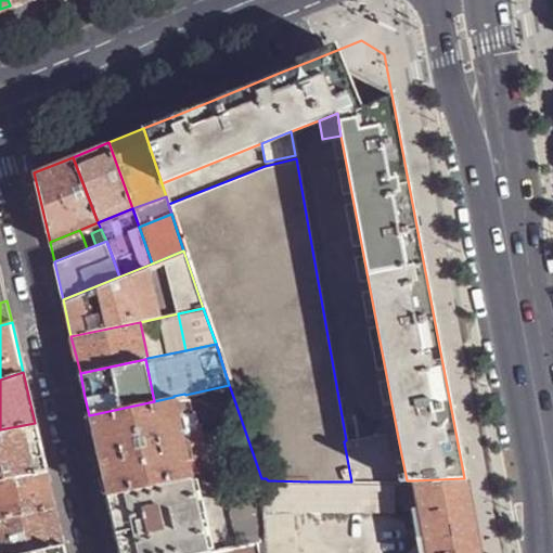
[(187,403),(185,395),(174,397),(182,432),(193,429),(187,403)]
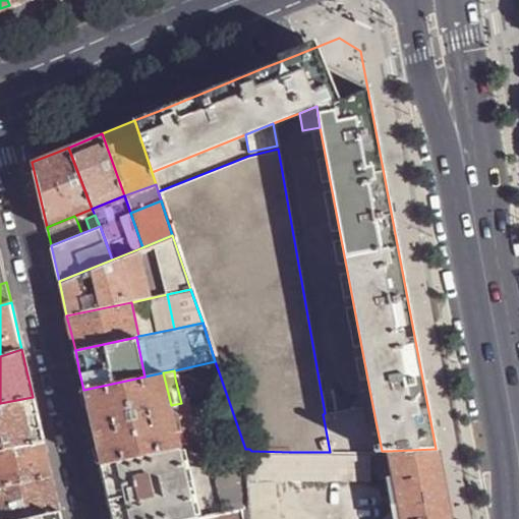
[(171,405),(163,372),(145,377),(83,390),(88,407),(98,453),(101,464),(180,447),(180,442),(171,405)]
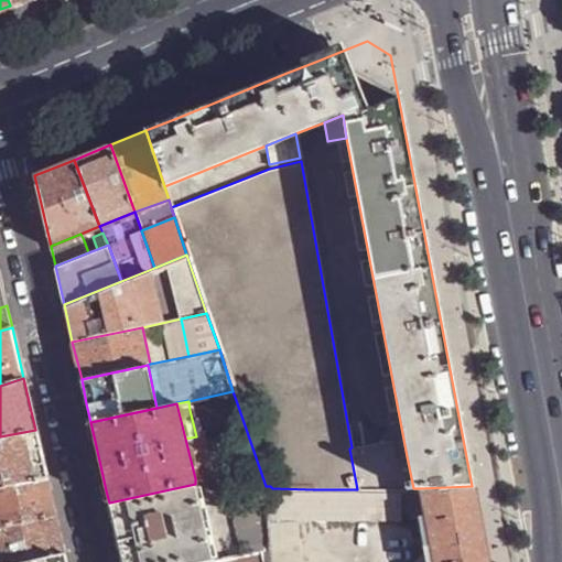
[(40,453),(35,430),(0,436),(0,486),(46,478),(40,453)]
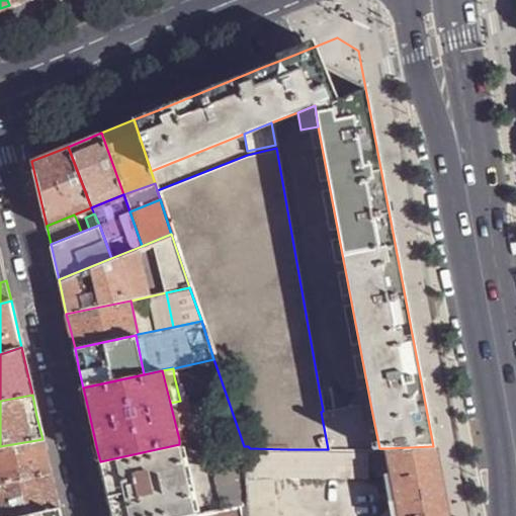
[(379,448),(373,419),(360,421),(357,405),(323,411),(321,412),(328,449),(341,449),(353,449),(366,449),(379,450),(379,448)]
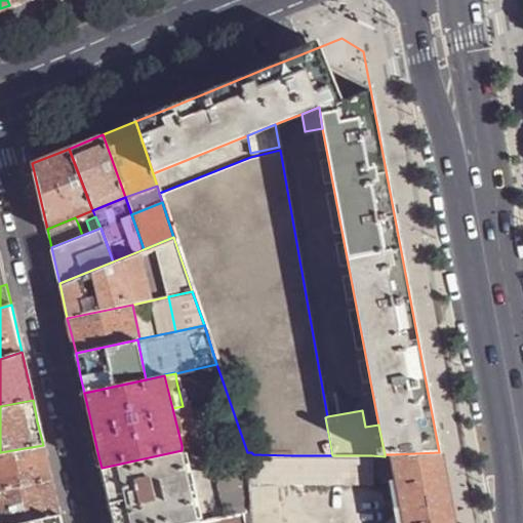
[(46,459),(43,445),(0,452),(0,490),(51,479),(46,459)]
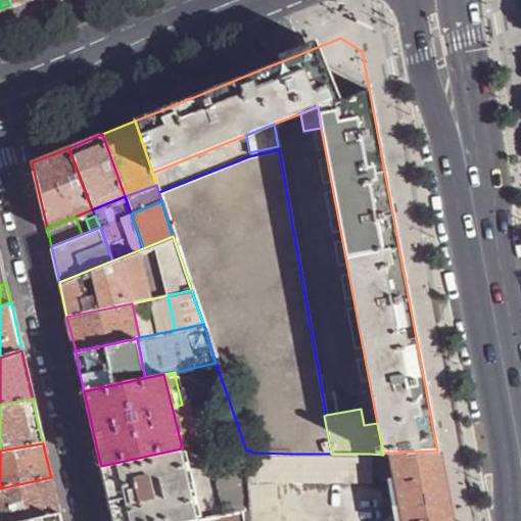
[(184,520),(196,519),(181,448),(101,466),(108,500),(112,520),(184,520)]
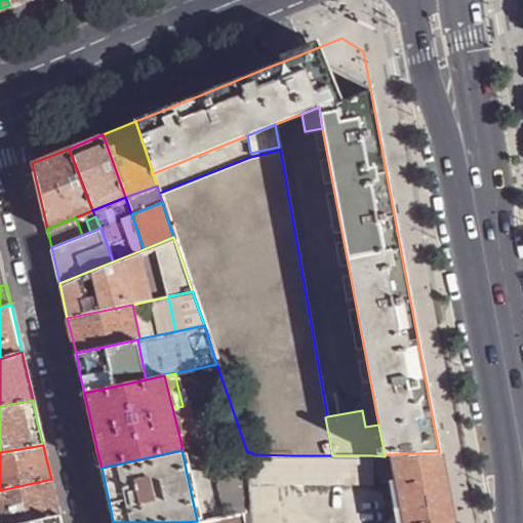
[(452,522),(439,452),(391,454),(402,512),(403,522),(452,522)]
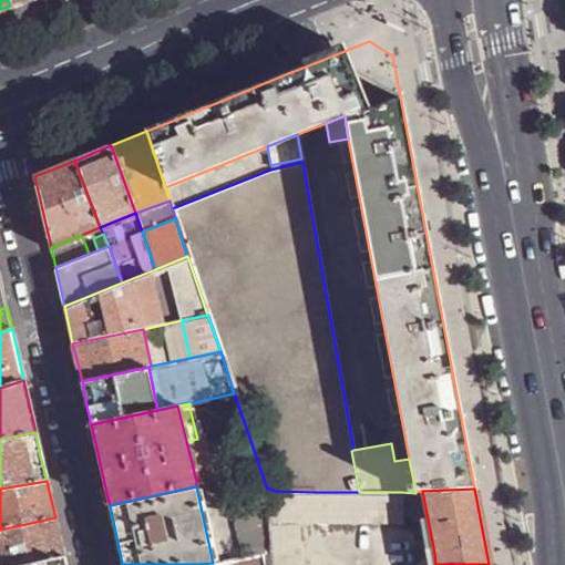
[(315,521),(315,492),(274,491),(268,494),(270,524),(299,522),(315,521)]
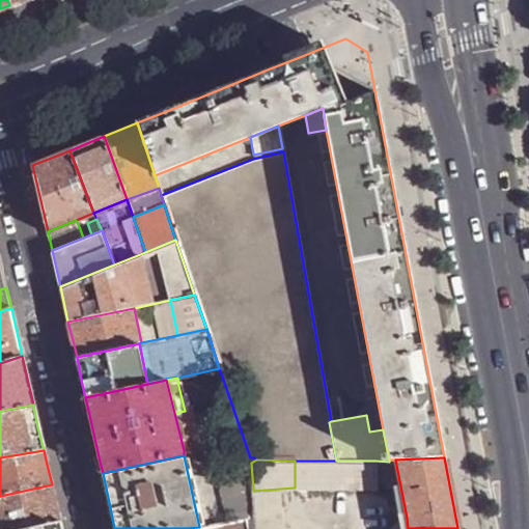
[(251,463),(251,461),(215,468),(226,521),(253,516),(253,505),(253,491),(251,463)]
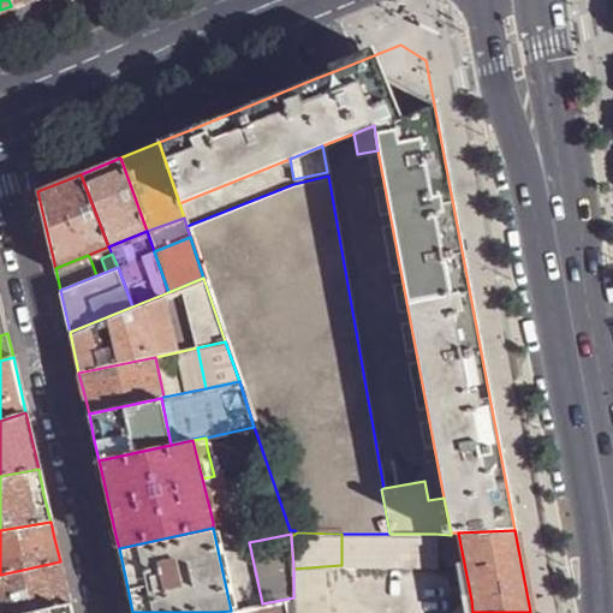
[(358,565),(358,534),(341,534),(341,565),(358,565)]
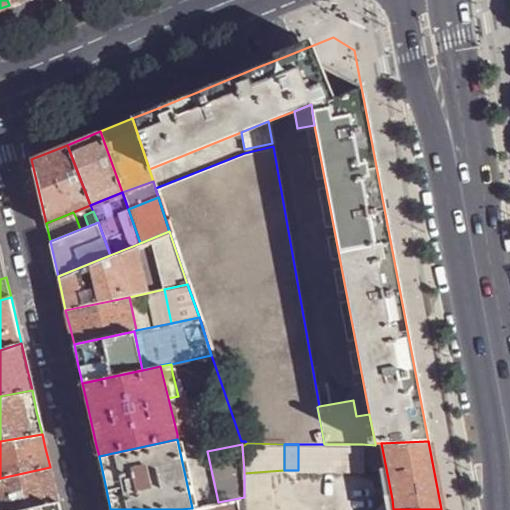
[(324,471),(324,444),(298,444),(298,470),(324,471)]
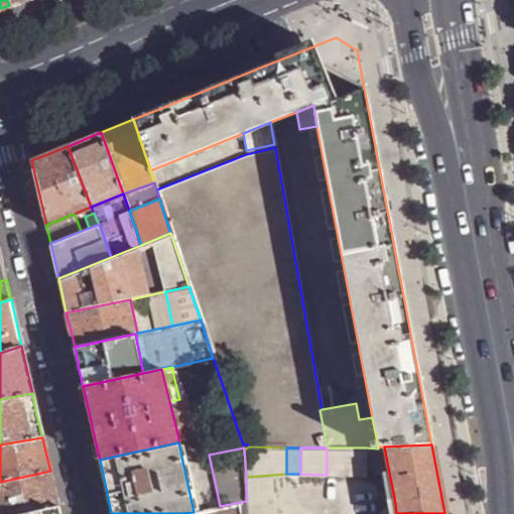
[(341,475),(340,447),(327,447),(327,475),(341,475)]
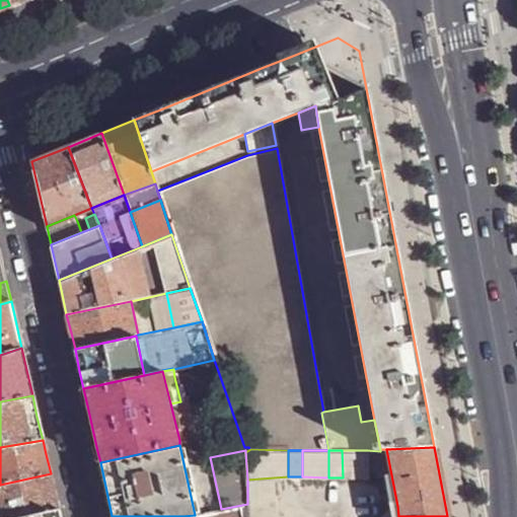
[(355,477),(354,450),(342,450),(343,477),(355,477)]
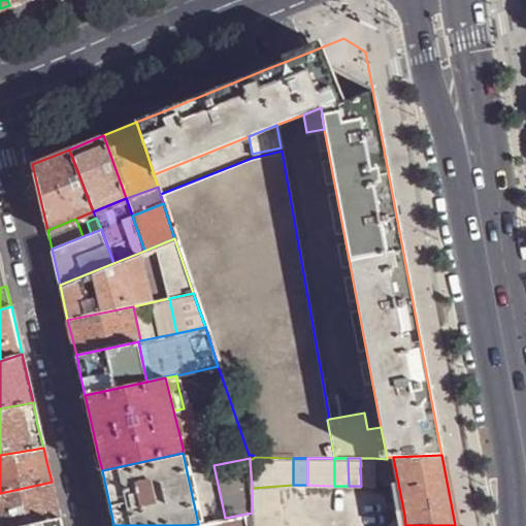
[(374,486),(373,458),(360,458),(361,486),(374,486)]
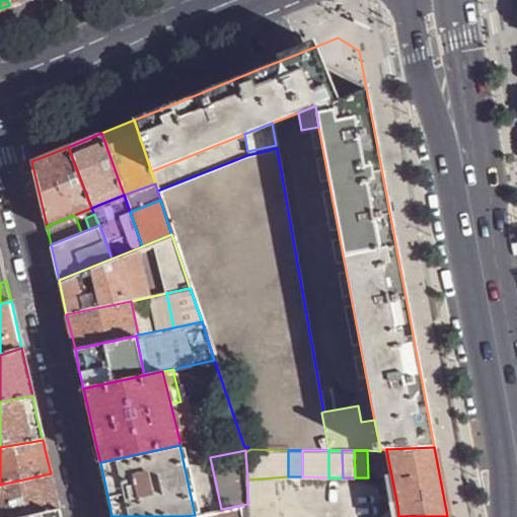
[(0,516),(20,516),(59,508),(54,488),(51,473),(0,485),(0,516)]
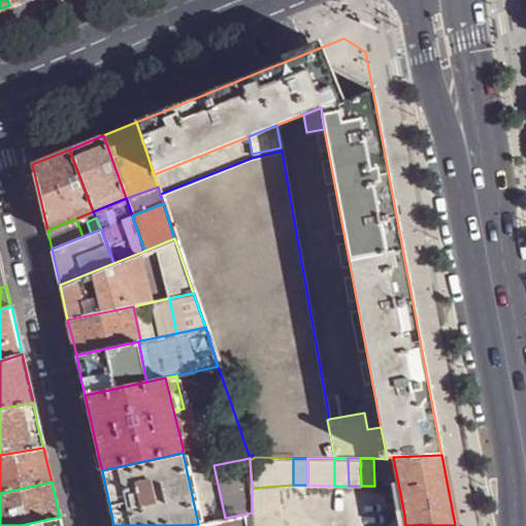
[(278,500),(278,486),(252,488),(252,502),(278,500)]
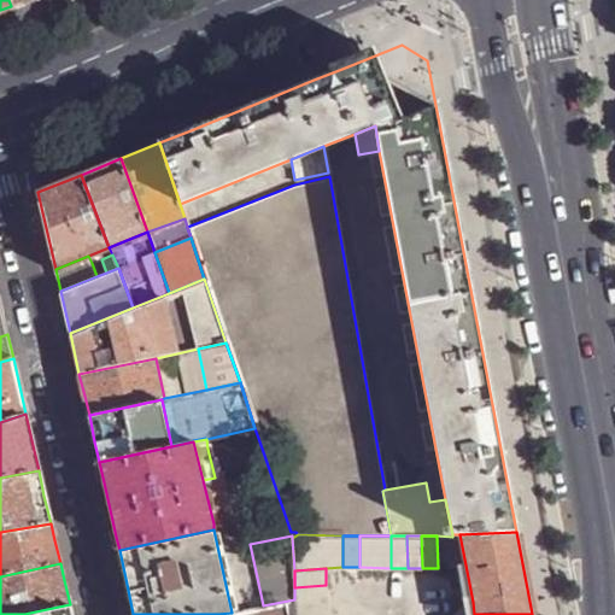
[(327,603),(326,585),(294,587),(294,599),(294,603),(327,603)]
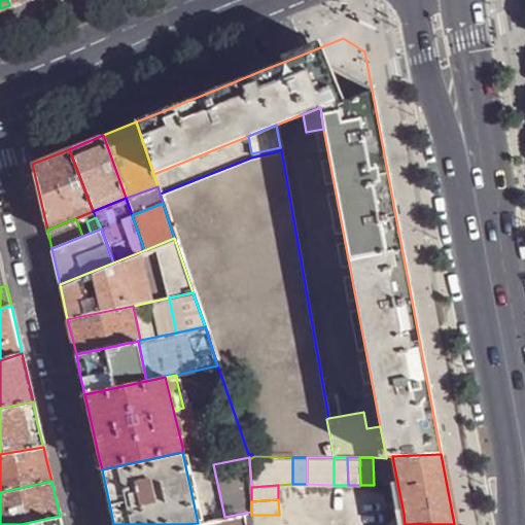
[(251,524),(251,515),(251,512),(224,517),(198,523),(185,524),(251,524)]
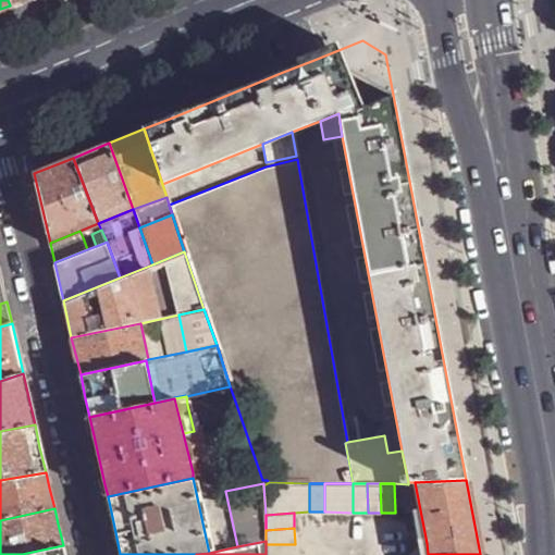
[(428,554),(427,543),(405,545),(406,553),(406,554),(428,554)]
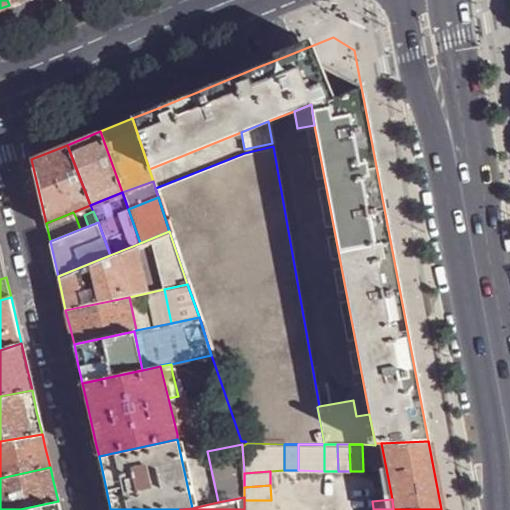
[(271,509),(271,500),(244,500),(244,509),(271,509)]
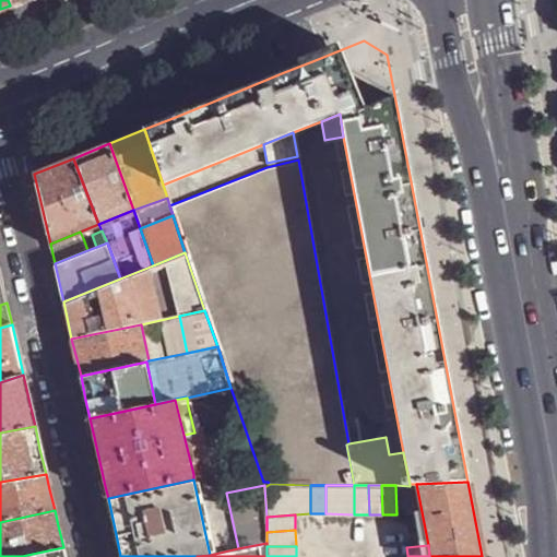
[(64,556),(63,547),(22,556),(64,556)]
